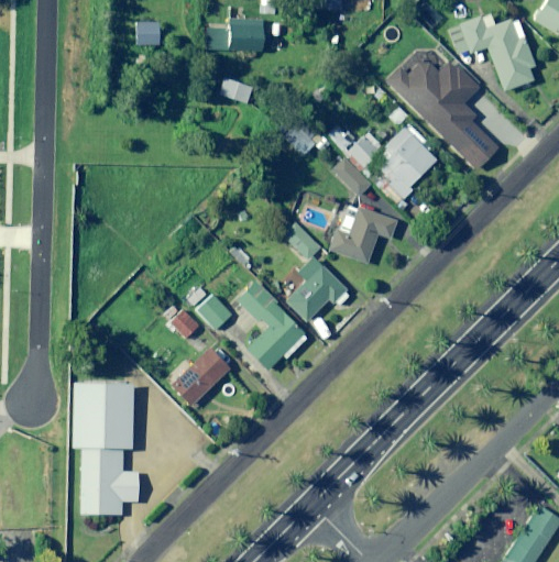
[(318,0),(318,11),(343,11),(342,0),(318,0)]
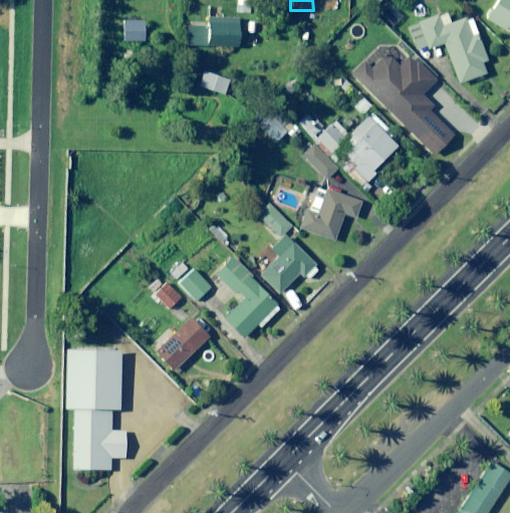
[(507,31),(509,27),(509,0),(499,0),(488,19),(507,31)]
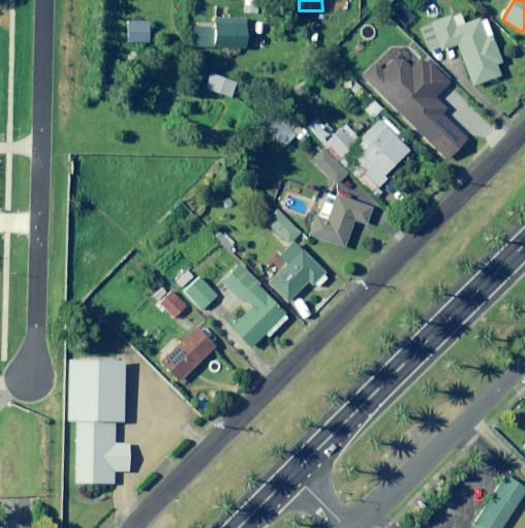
[(248,19),(230,19),(230,6),(216,6),(216,18),(216,26),(195,26),(195,47),(247,48),(248,19)]
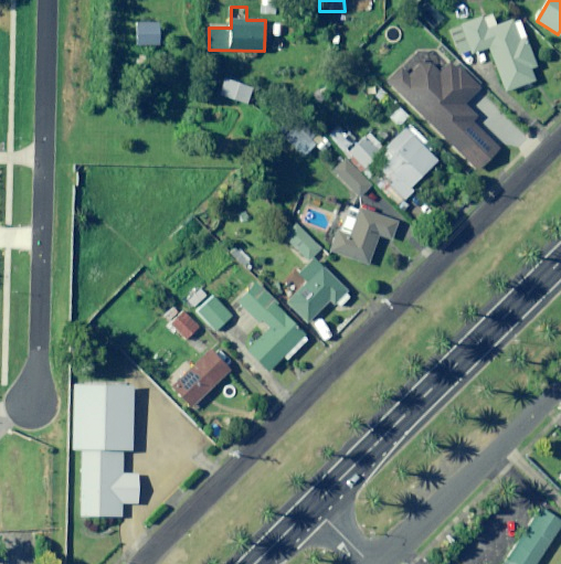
[(498,25),(494,14),(452,29),(462,57),(490,48),(506,92),(536,81),(531,68),(538,66),(520,18),(498,25)]
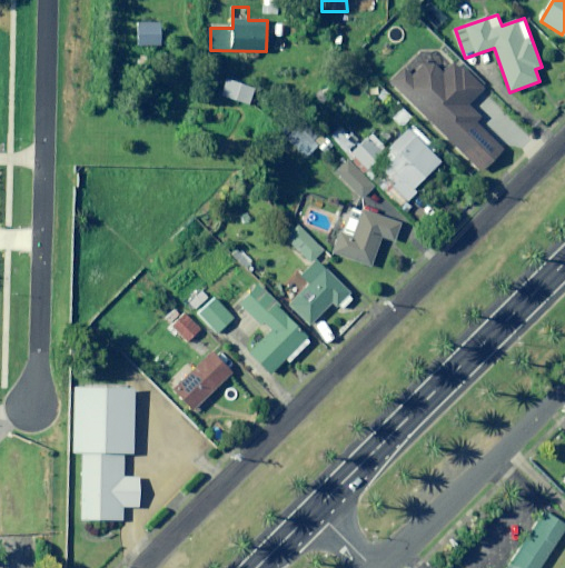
[(485,89),(457,61),(445,75),(430,60),(414,77),(405,69),(392,82),(482,171),(504,148),(477,121),(482,117),(469,105),(485,89)]
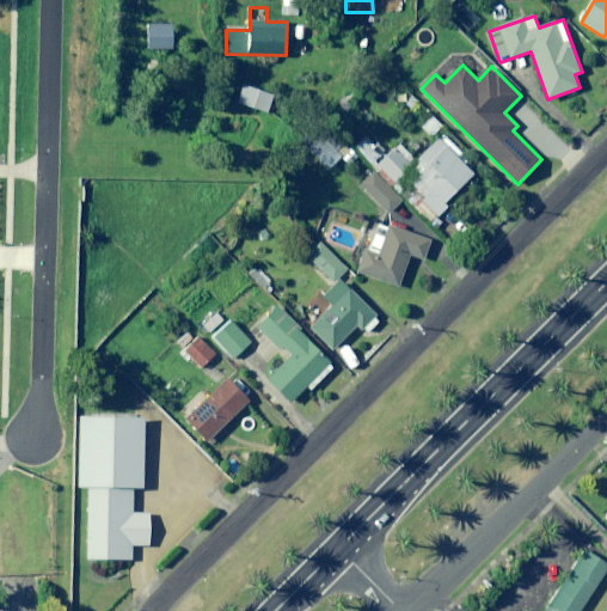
[(276,95),(245,85),(239,103),(270,112),(276,95)]
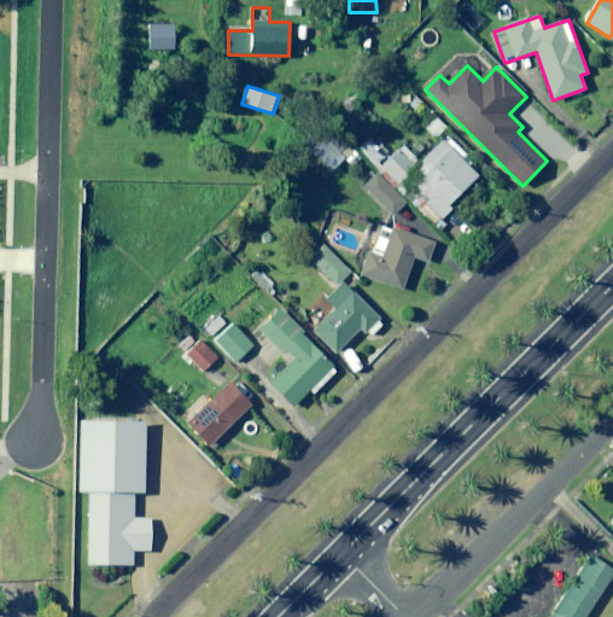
[(354,150),(334,132),(314,153),(333,172),(354,150)]
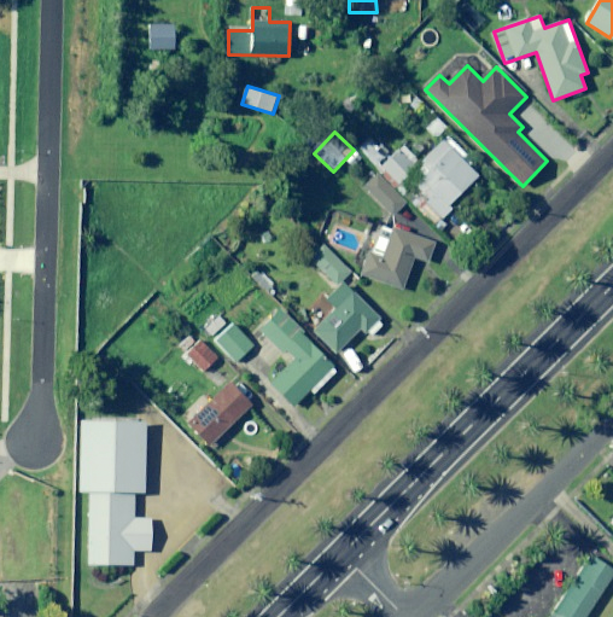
[(442,215),(480,174),(445,140),(424,162),(431,169),(415,185),(430,199),(427,202),(442,215)]
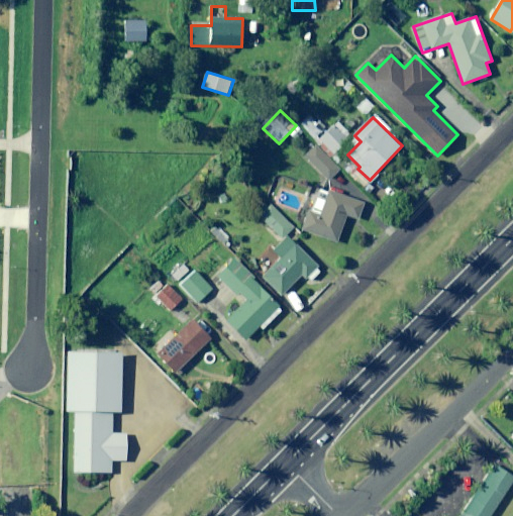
[(321,120),(309,131),(315,138),(327,127),(321,120)]
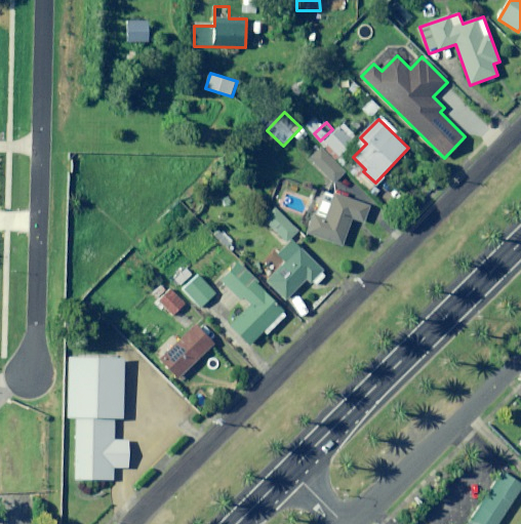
[(359,137),(345,123),(334,133),(325,142),(339,156),(359,137)]
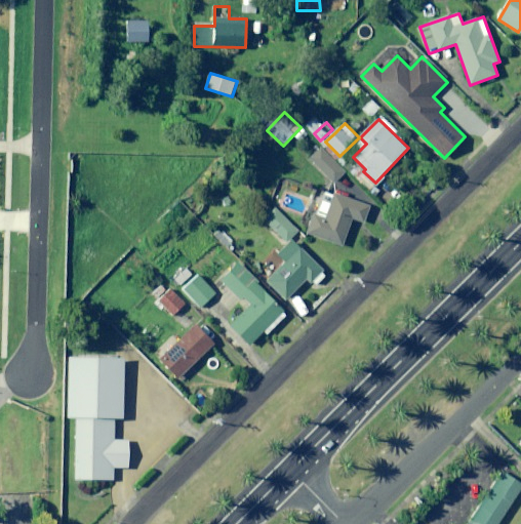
[(347,171),(322,147),(310,159),(334,184),(347,171)]
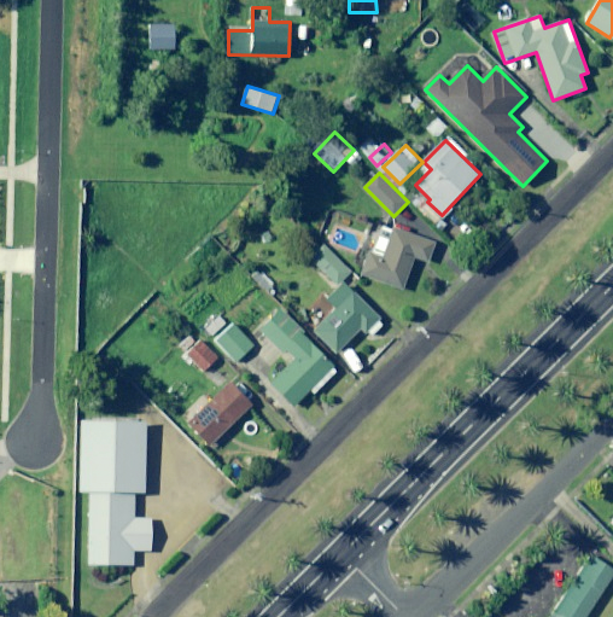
[(436,243),(396,228),(393,234),(383,230),(374,252),(371,251),(362,275),(402,290),(415,257),(428,262),(436,243)]
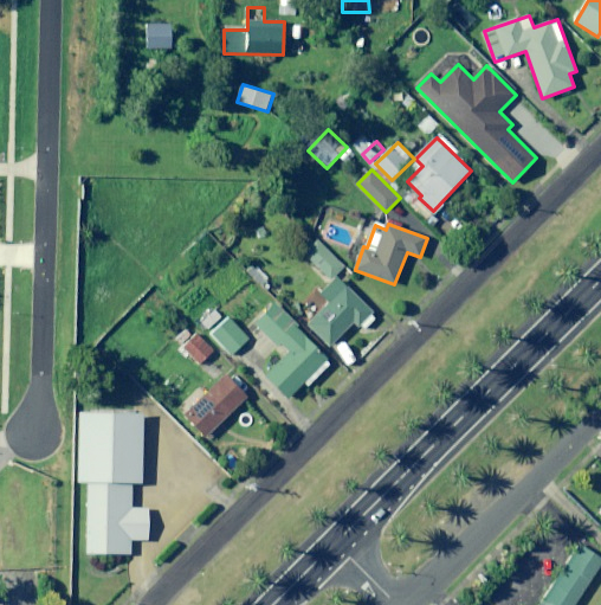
[(344,266),(318,240),(305,255),(331,280),(344,266)]
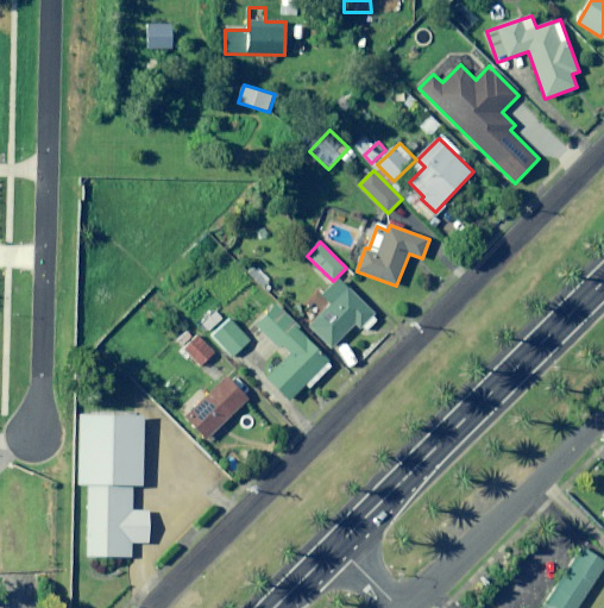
[(375,313),(339,279),(323,295),(332,304),(309,326),(332,348),(357,323),(362,327),(375,313)]
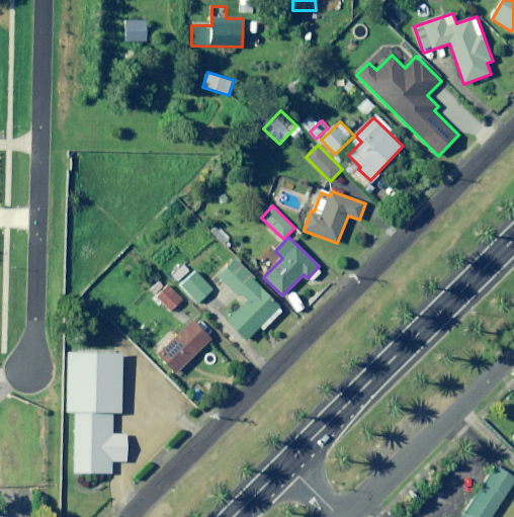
[(245,341),(260,327),(264,331),(285,311),(281,307),(236,259),(218,276),(237,296),(240,293),(248,302),(227,322),(245,341)]
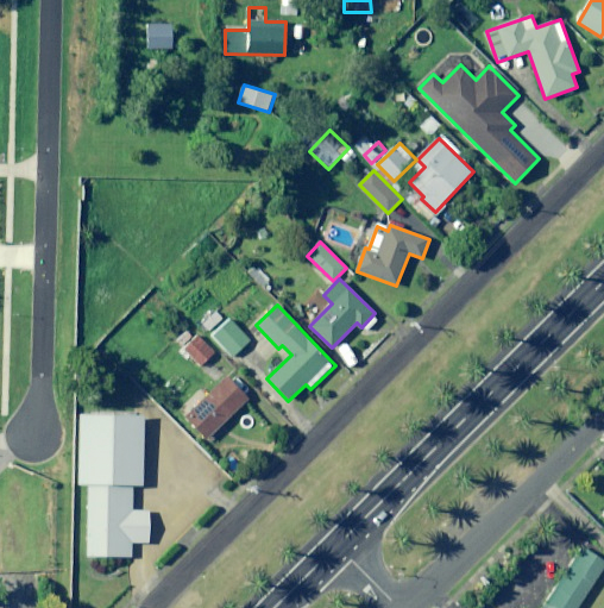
[(250,340),(230,320),(213,337),(233,357),(250,340)]
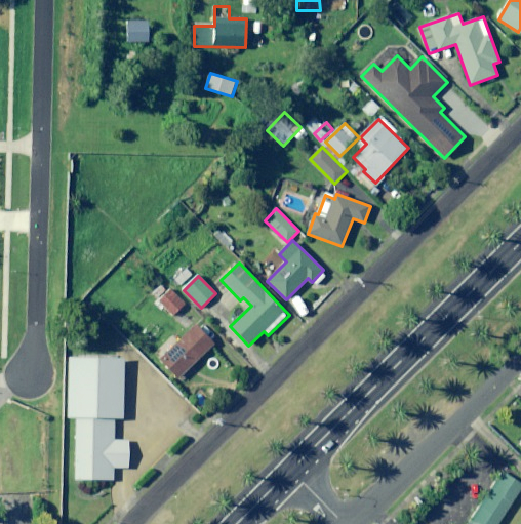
[(186,306),(170,290),(159,303),(173,317),(186,306)]
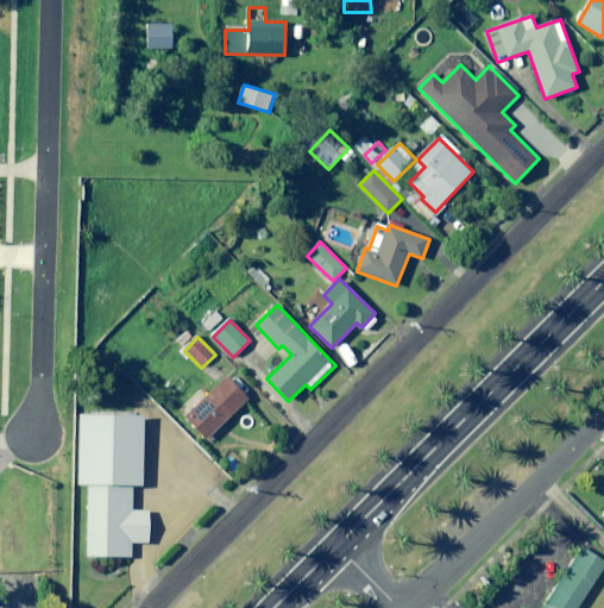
[(247,400),(227,378),(186,418),(206,439),(247,400)]
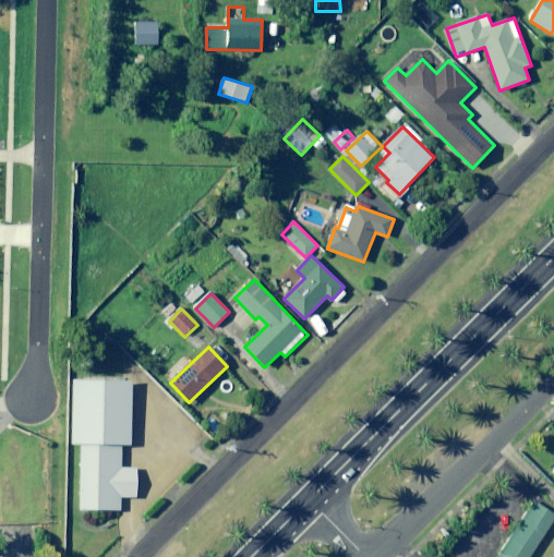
[(64,437),(77,437),(75,509),(109,510),(111,438),(128,438),(130,378),(65,376),(64,437)]
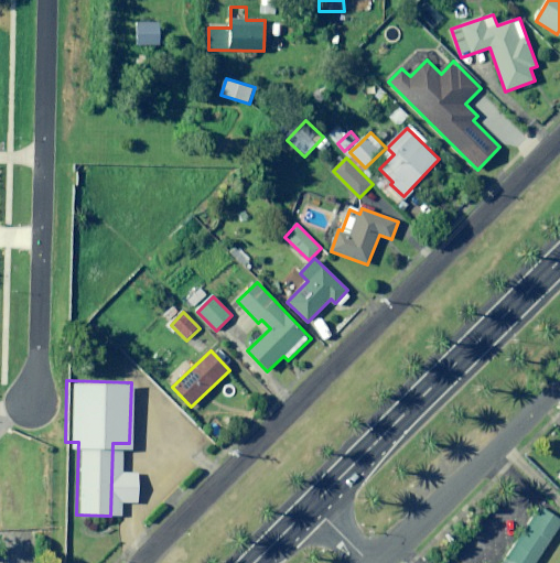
[(520,562),(551,515),(529,501),(491,561),(481,555),(475,562),(520,562)]
